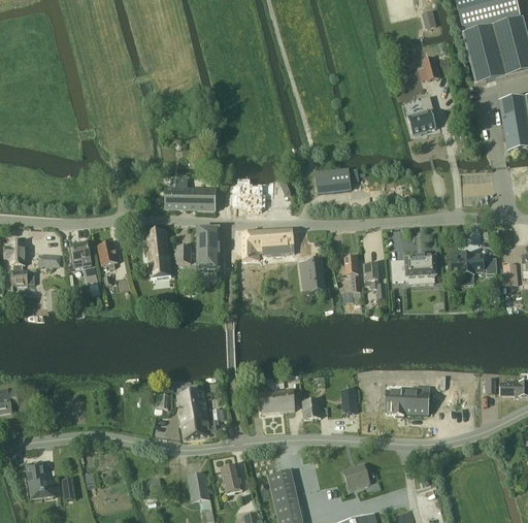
[(454,0),(463,30),(520,14),(516,0),(454,0)]
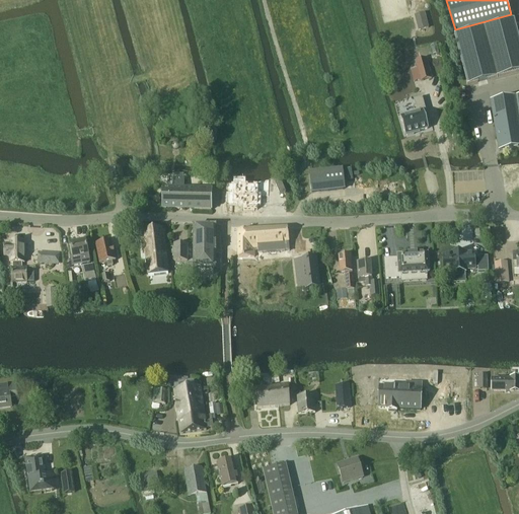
[(414,11),(418,26),(429,23),(425,8),(414,11)]
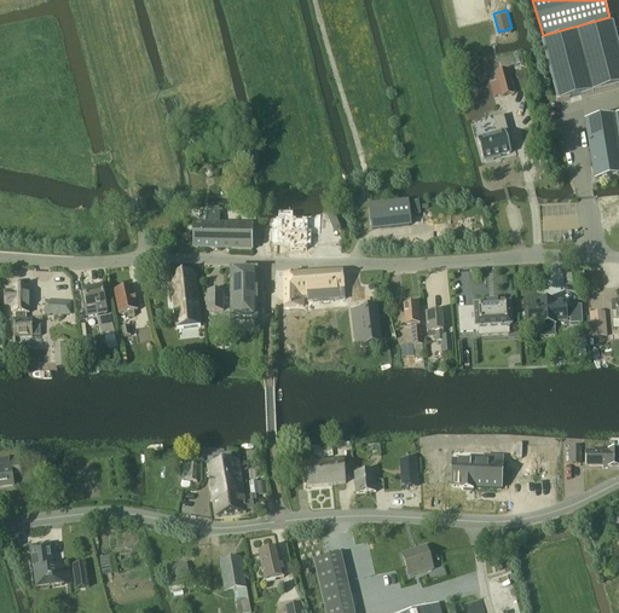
[(618,44),(613,19),(543,38),(557,97),(618,80),(618,44)]
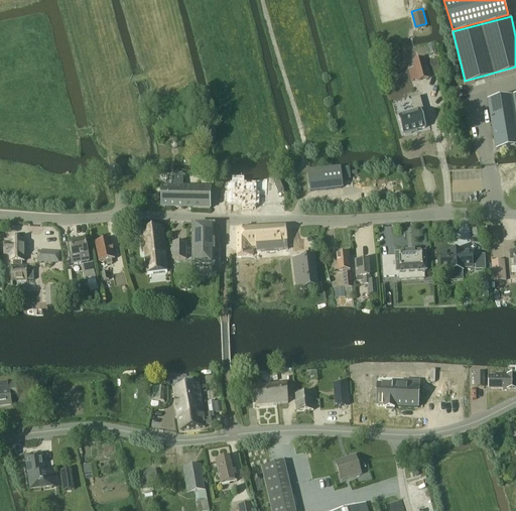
[(429,74),(424,54),(413,57),(418,77),(429,74)]
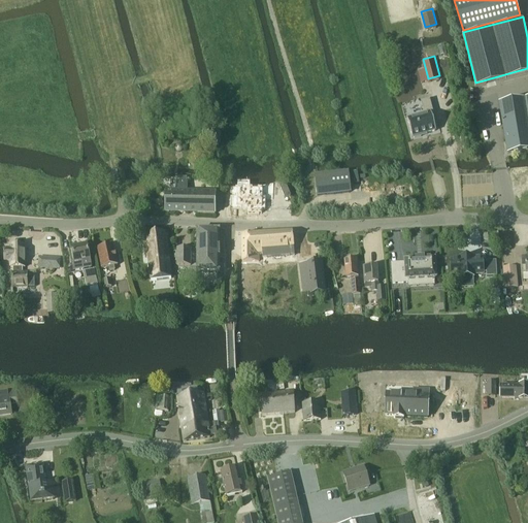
[(407,116),(413,133),(414,133),(414,134),(421,132),(421,131),(436,127),(433,116),(435,115),(429,95),(423,97),(424,100),(422,101),(424,108),(416,110),(417,112),(407,116)]
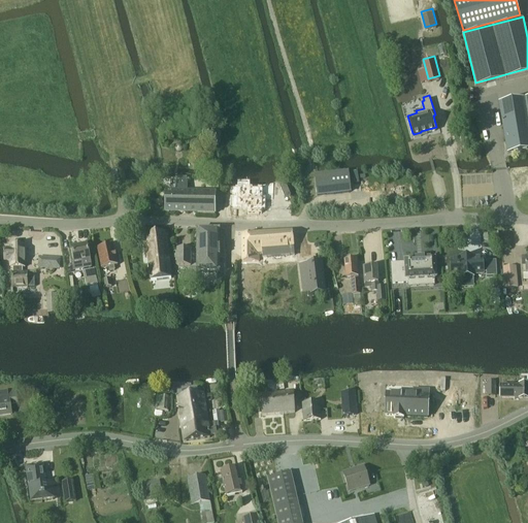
[(527,95),(499,100),(507,150),(527,146),(527,95)]
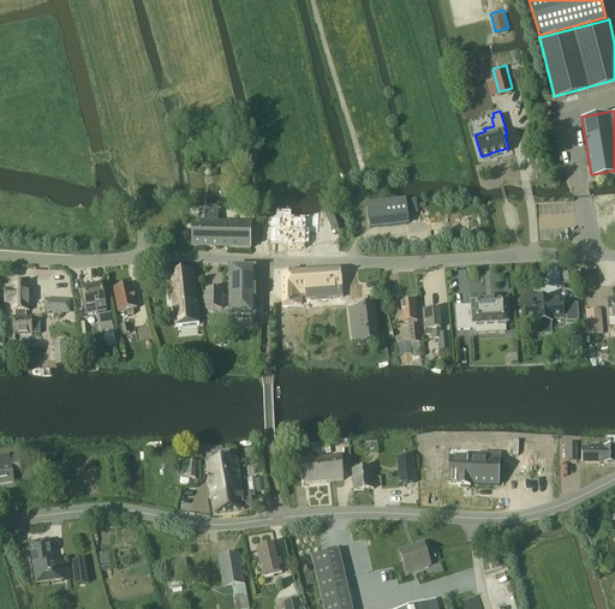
[(614,207),(613,196),(602,196),(603,207),(614,207)]
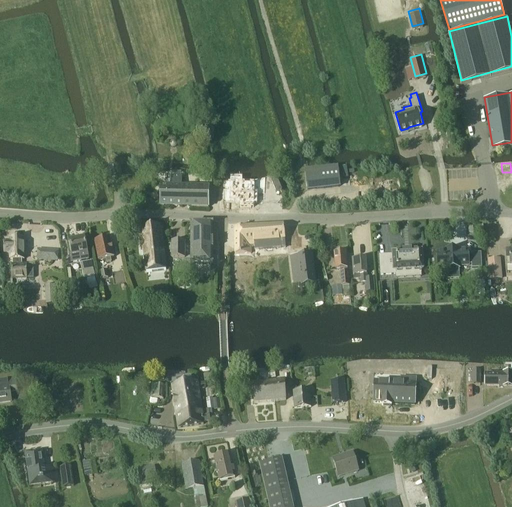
[(317,184),(315,165),(314,166),(306,166),(308,185),(316,185),(317,184)]
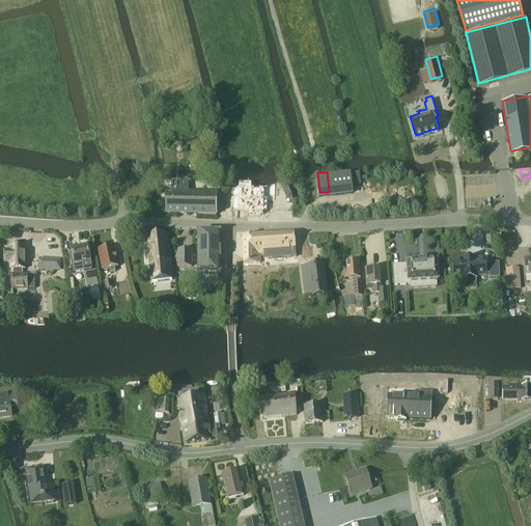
[(177,178),(177,189),(167,189),(167,210),(216,211),(217,190),(199,189),(188,189),(189,180),(177,178)]
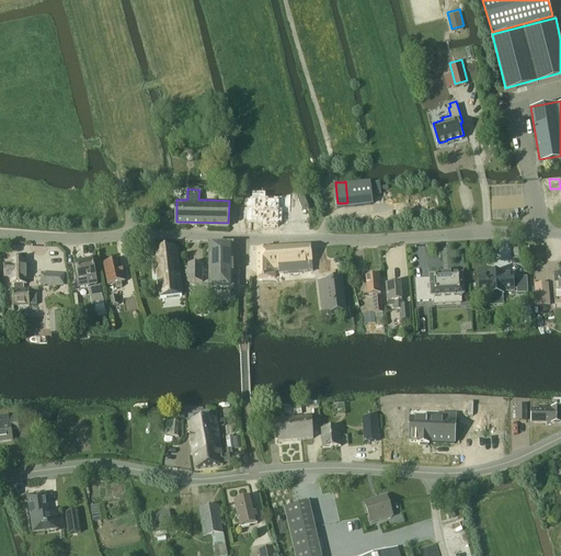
[(264,220),(278,219),(278,201),(267,201),(266,190),(251,190),(251,210),(264,210),(264,220)]
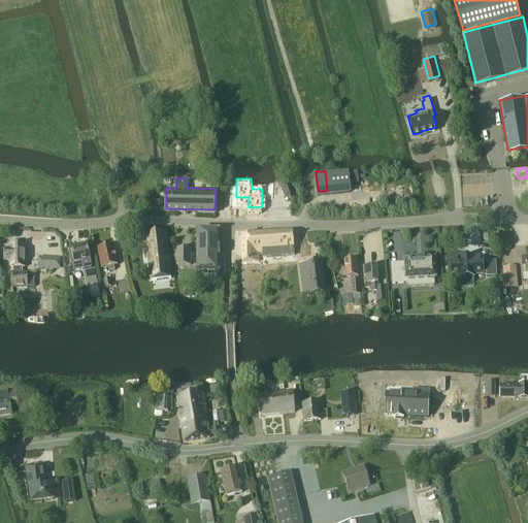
[(294,252),(292,228),(252,231),(242,232),(242,258),(259,258),(259,254),(294,252)]
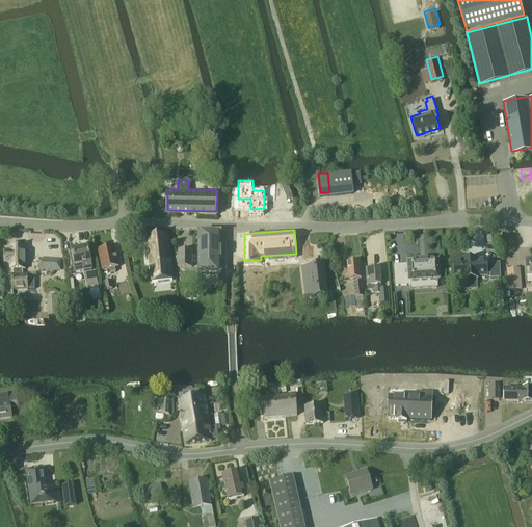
[(173,277),(167,231),(147,233),(152,279),(173,277)]
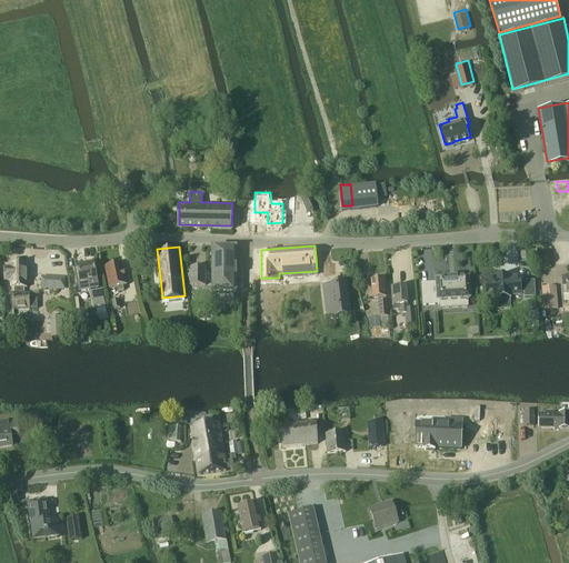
[(237,247),(212,247),(211,289),(237,289),(237,247)]
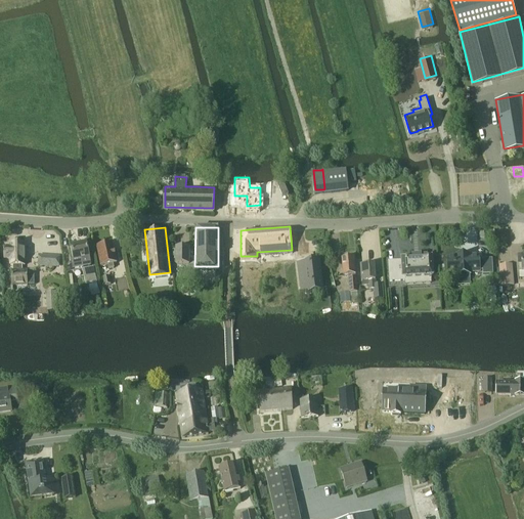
[(82,262),(90,260),(86,239),(71,242),(74,259),(82,257),(82,262)]
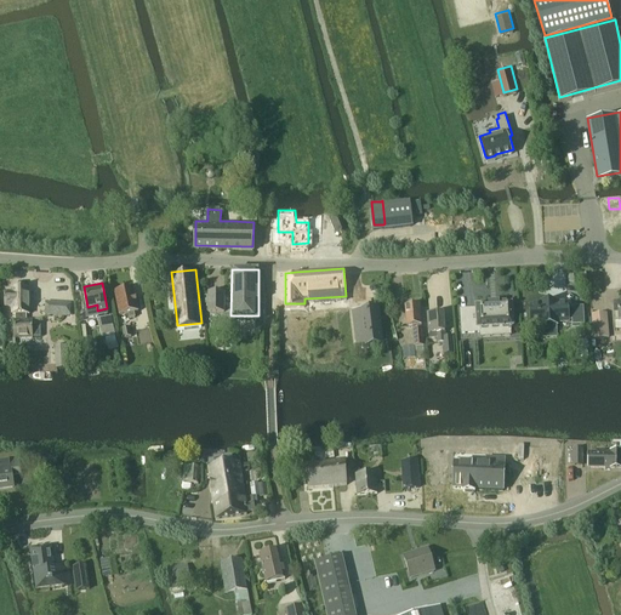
[(119,312),(129,309),(130,314),(135,313),(135,308),(138,307),(134,284),(132,285),(130,283),(125,284),(124,286),(114,289),(119,312)]
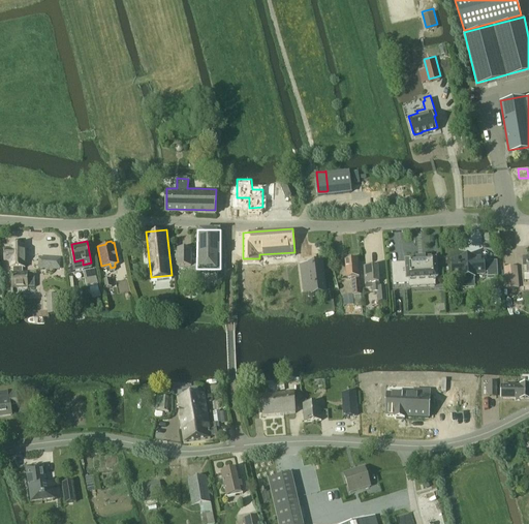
[(4,259),(11,258),(12,258),(12,265),(13,270),(12,270),(12,284),(28,284),(28,270),(23,270),(23,265),(25,265),(25,242),(10,242),(10,246),(4,246),(4,259)]
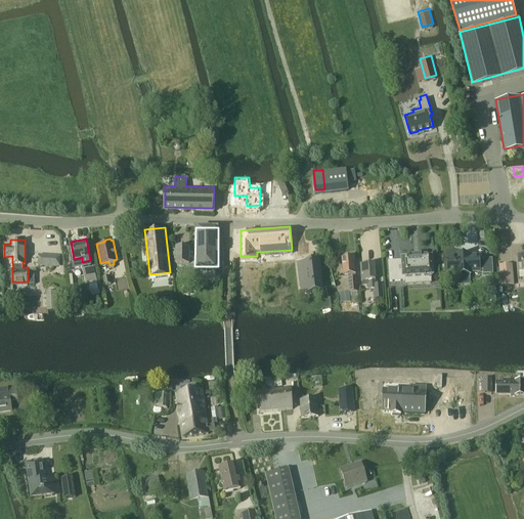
[(189,243),(175,243),(174,260),(189,260),(189,243)]
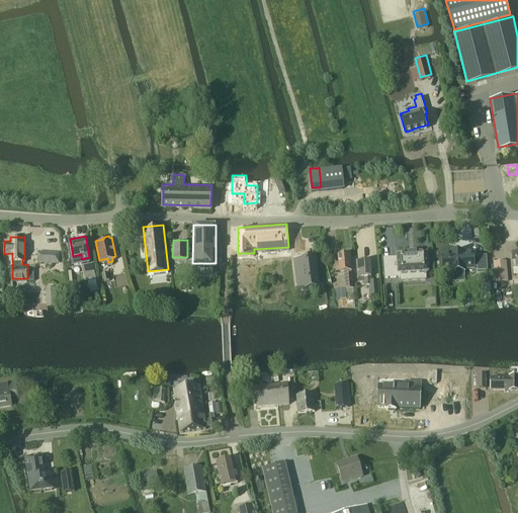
[(384,255),(385,274),(426,271),(426,267),(428,267),(427,250),(427,248),(426,249),(416,249),(415,249),(409,249),(408,249),(408,250),(398,250),(397,250),(397,251),(398,254),(384,255)]
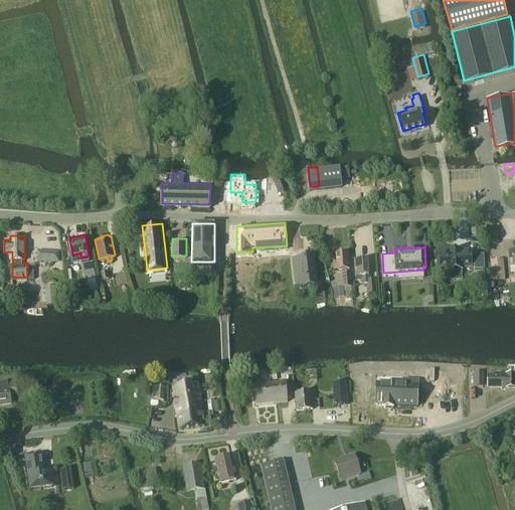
[(484,266),(484,250),(474,251),(474,246),(463,246),(463,251),(454,252),(454,255),(451,255),(451,249),(441,250),(441,266),(451,265),(451,264),(454,264),(454,268),(464,267),(464,269),(475,268),(475,267),(484,266)]
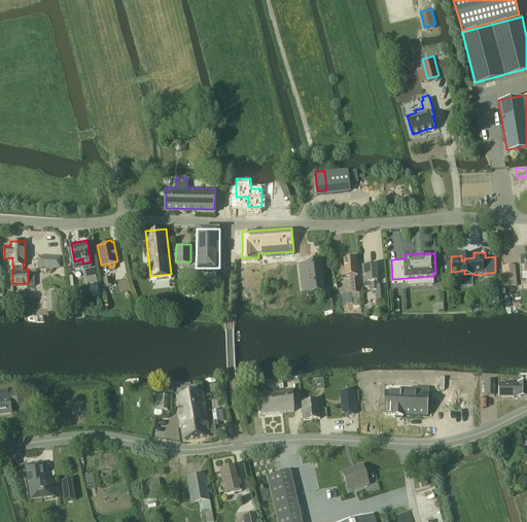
[(53,262),(53,265),(60,265),(60,254),(43,253),(42,261),(53,262)]
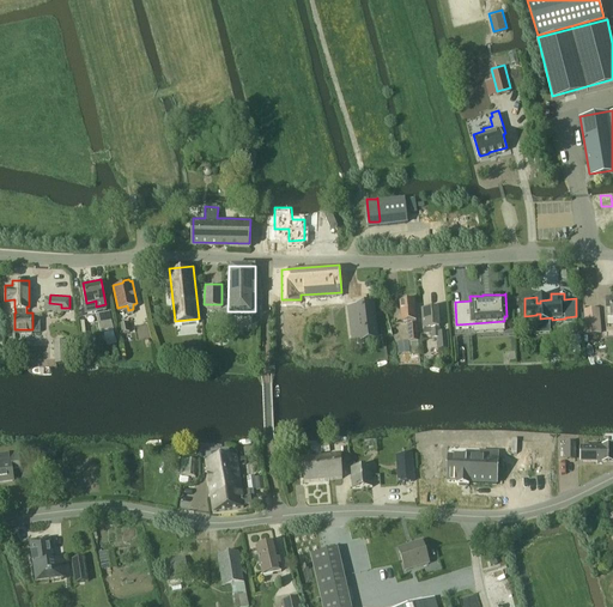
[(414,297),(400,298),(401,319),(416,317),(414,297)]
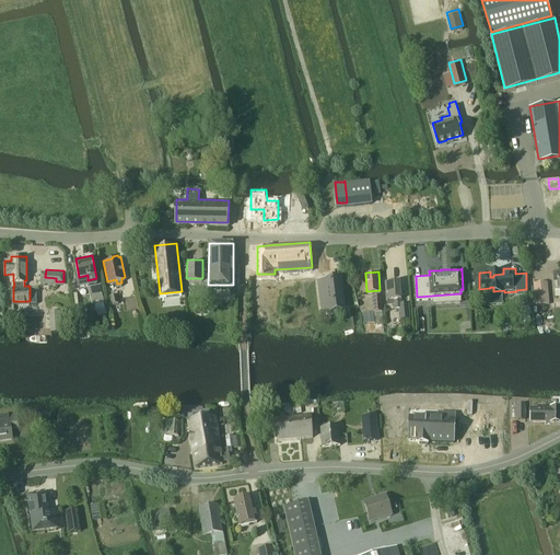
[(329,305),(343,304),(339,275),(318,277),(321,299),(329,298),(329,305)]
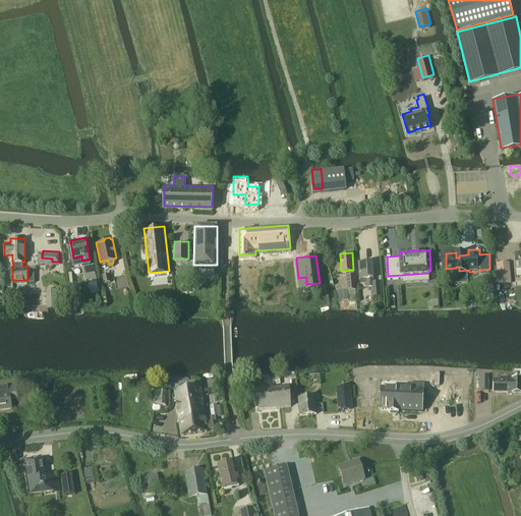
[(366,285),(371,284),(372,294),(382,293),(381,279),(373,280),(373,275),(371,259),(358,260),(359,276),(360,276),(360,280),(366,280),(366,285)]
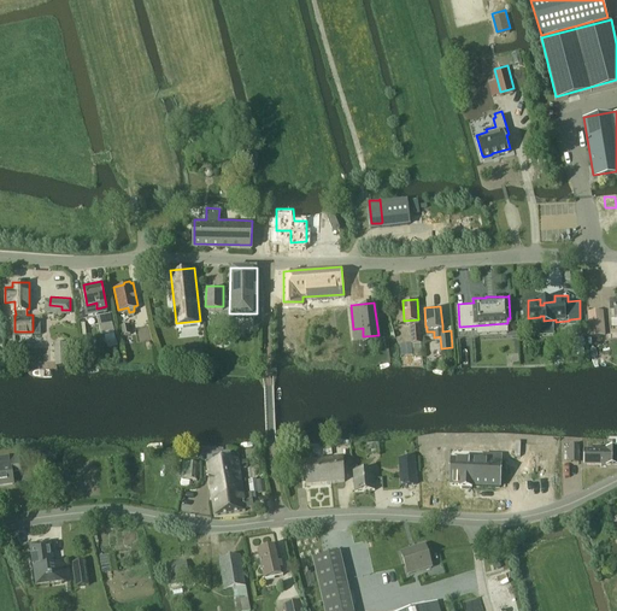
[(603,306),(588,309),(591,332),(605,330),(603,306)]
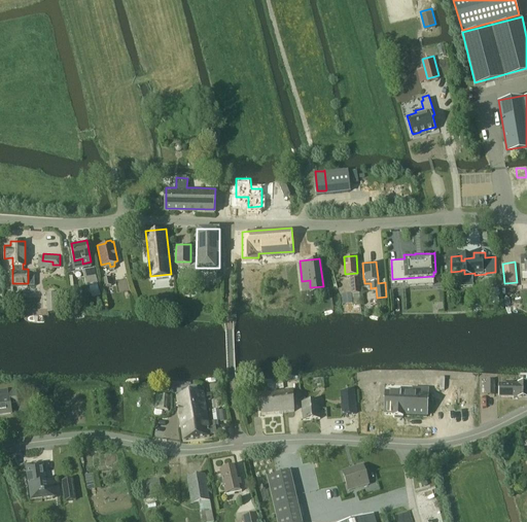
[(98,280),(94,265),(82,267),(86,282),(98,280)]
